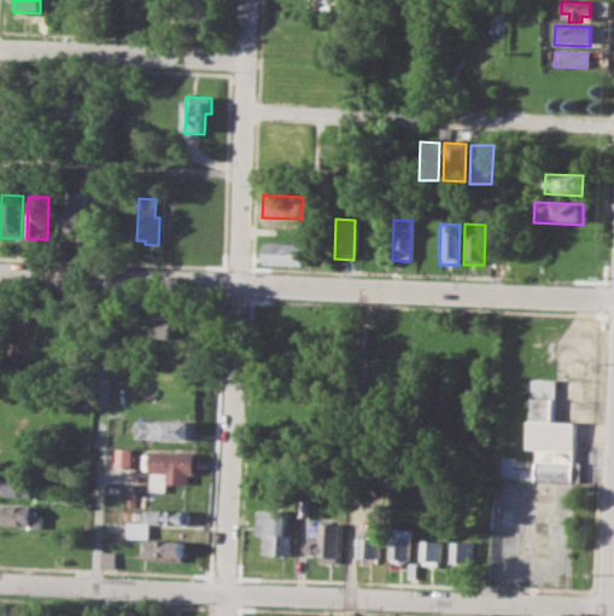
[(262,243),(303,245),(302,267),(262,265),(262,243)]
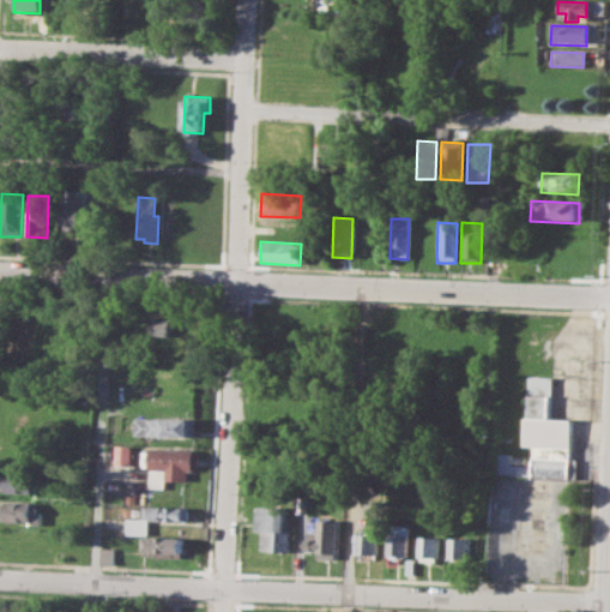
[(151,317),(177,318),(176,337),(150,336),(151,317)]
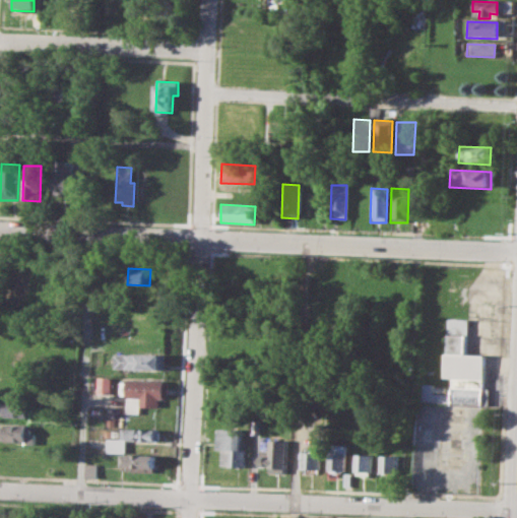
[(442,320),(463,320),(462,355),(481,357),(479,406),(414,403),(415,385),(428,385),(428,394),(448,395),(448,380),(440,379),(442,320)]
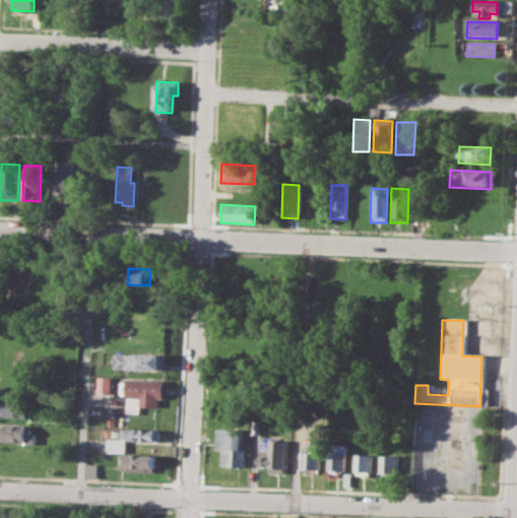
[(113,354),(163,355),(162,372),(112,370),(113,354)]
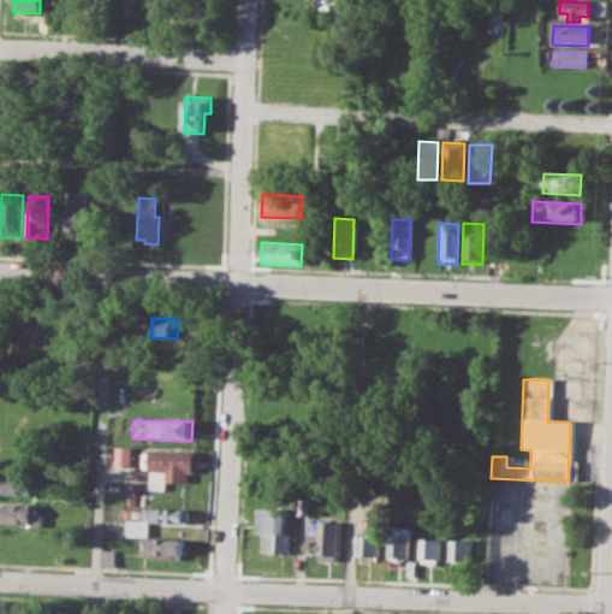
[(114,448),(131,449),(131,468),(113,467),(114,448)]
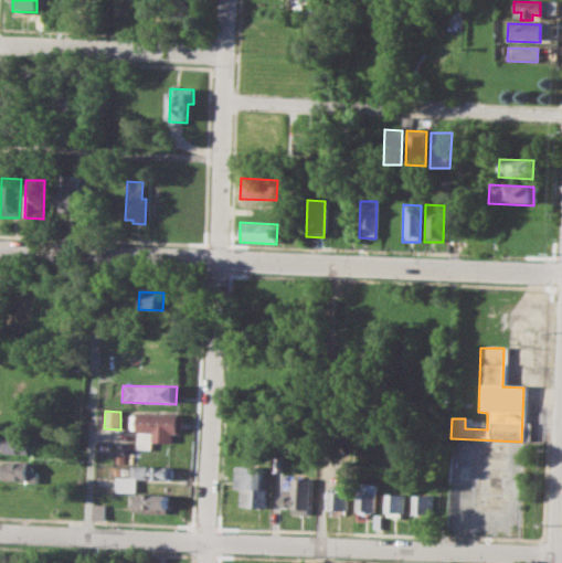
[(129,413),(177,415),(177,434),(171,434),(170,443),(151,442),(151,452),(136,450),(137,434),(129,434),(129,413)]
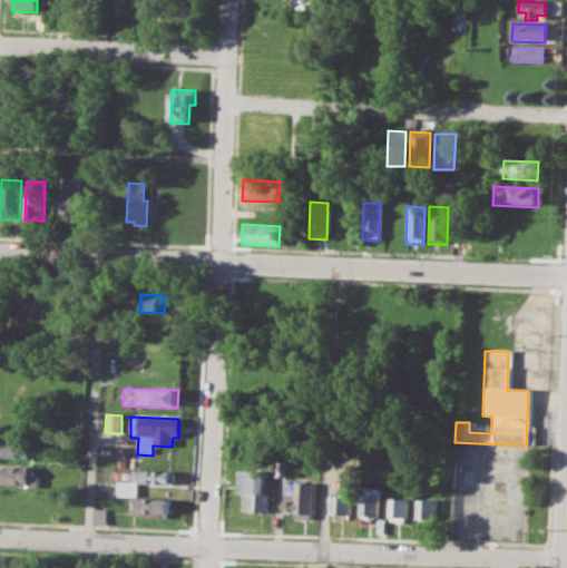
[(2,439),(35,440),(35,459),(1,458),(2,439)]
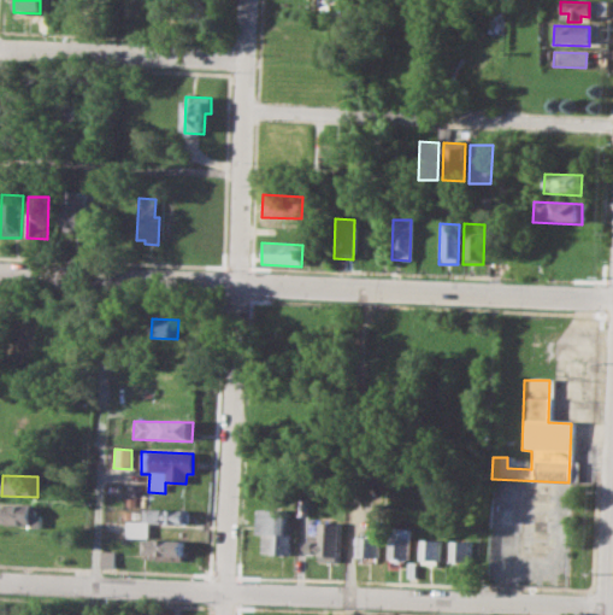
[(125,497),(136,497),(136,508),(125,508),(125,497)]
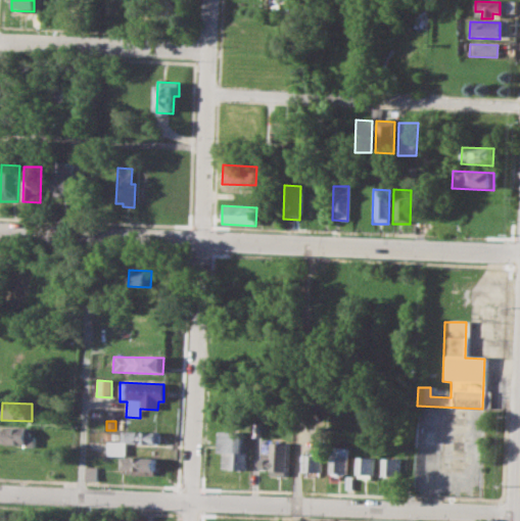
[(1,428),(32,429),(32,437),(35,437),(35,450),(25,448),(25,444),(0,443),(1,428)]
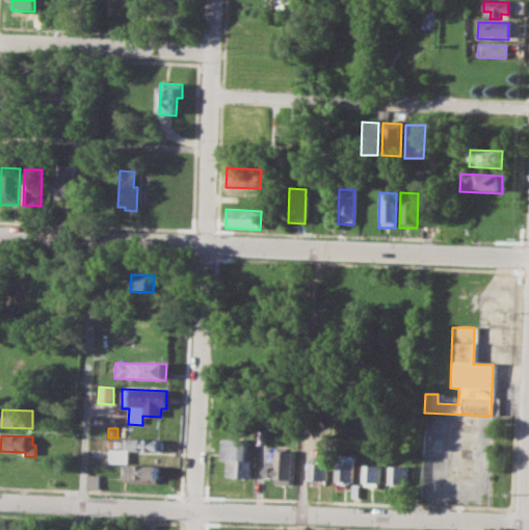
[(219,439),(245,441),(244,461),(248,461),(248,479),(223,478),(225,461),(218,461),(219,439)]
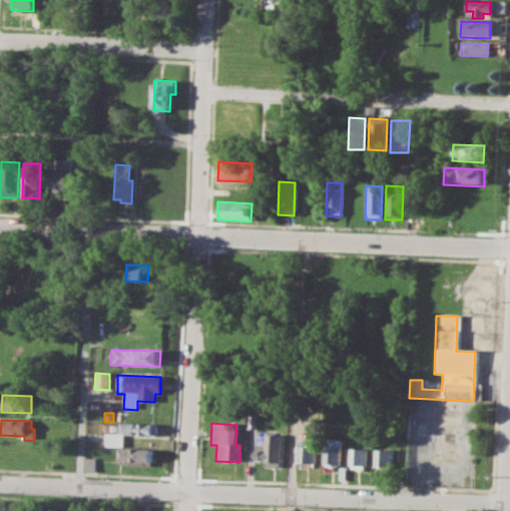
[(118,424),(156,425),(155,438),(124,436),(123,446),(104,446),(104,434),(117,435),(118,424)]
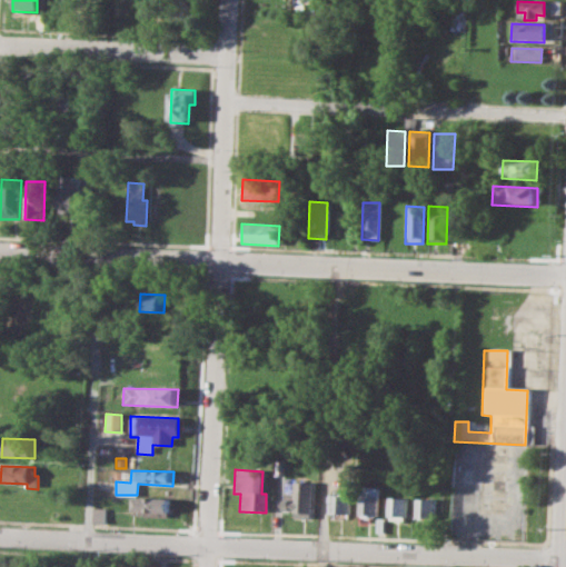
[(291,483),(311,483),(310,521),(290,520),(290,511),(279,510),(280,495),(291,496),(291,483)]
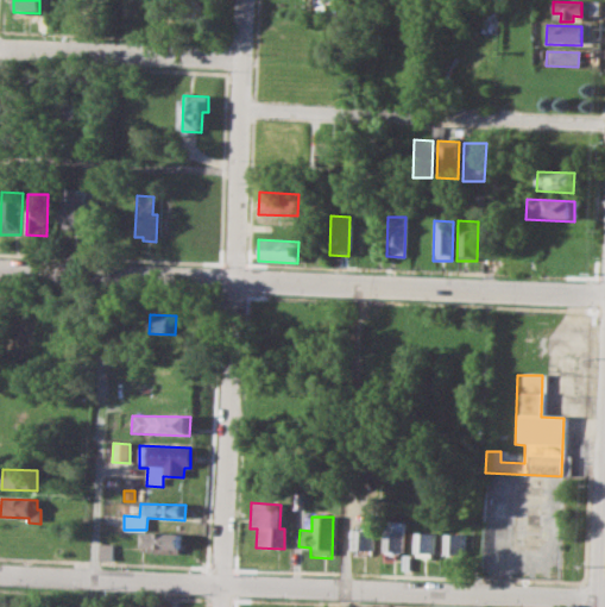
[(383,520),(402,520),(401,552),(382,552),(383,520)]
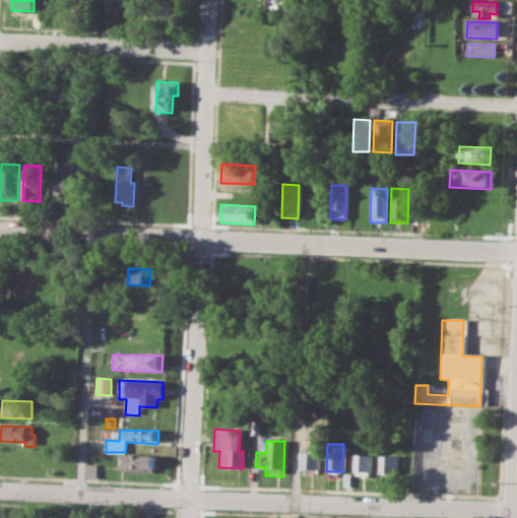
[(300,453),(318,454),(317,470),(299,469),(300,453)]
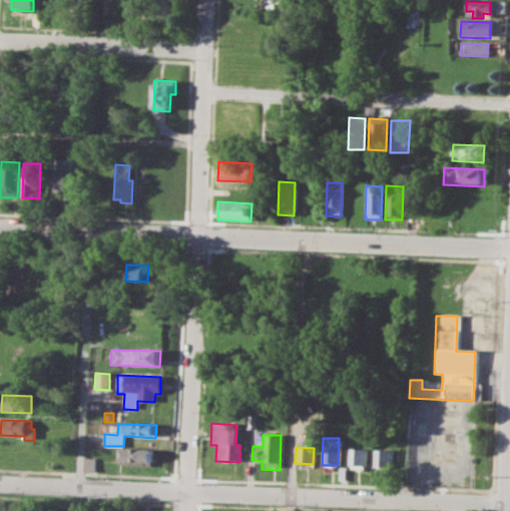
[(118,450),(150,451),(149,466),(117,465),(118,450)]
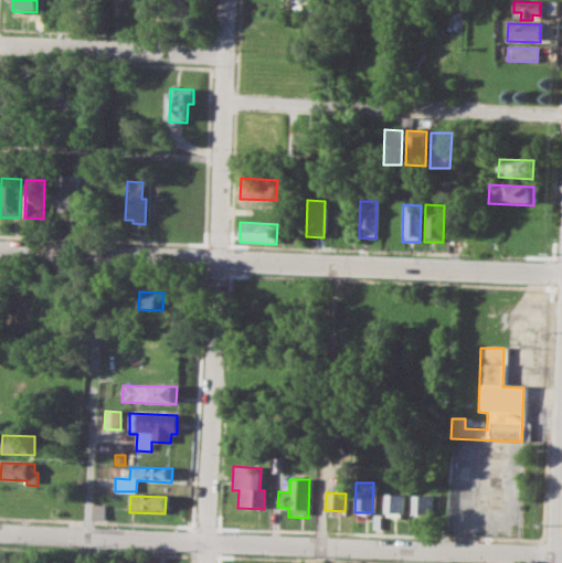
[(382,496),(402,496),(401,518),(381,517),(382,496)]
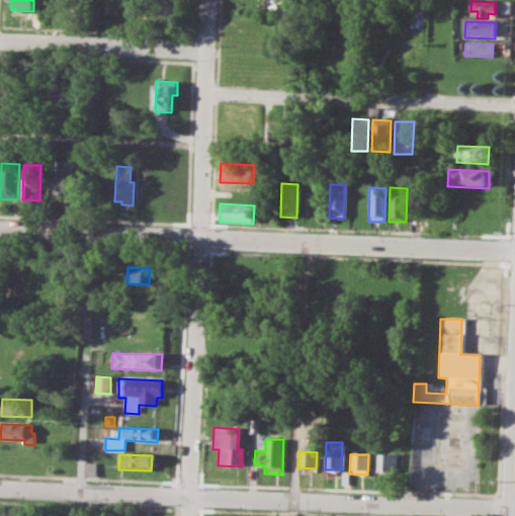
[(376,454),(395,455),(394,474),(375,473),(376,454)]
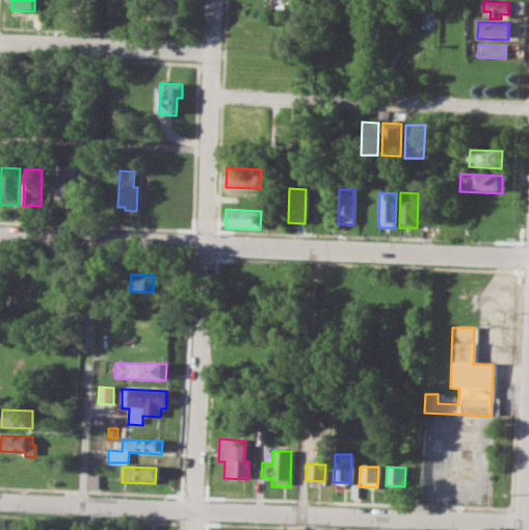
[(85,476),(98,477),(97,491),(84,489),(85,476)]
